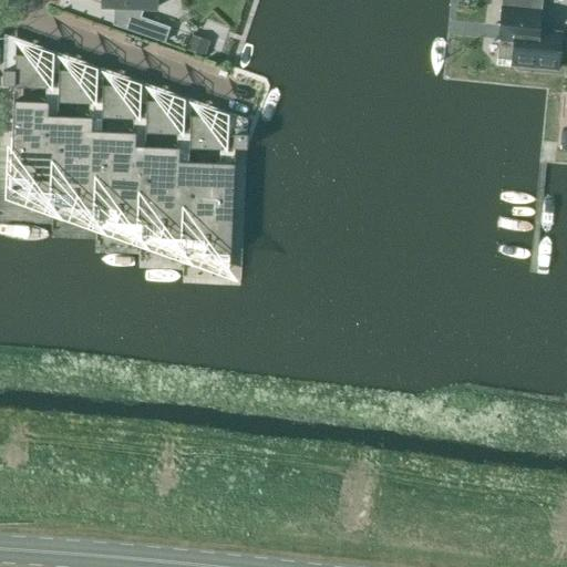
[(500,0),(496,42),(497,42),(497,52),(514,53),(513,64),(531,65),(531,66),(542,68),(542,66),(556,69),(557,58),(562,58),(563,47),(558,45),(559,35),(536,33),(539,0),(500,0)]
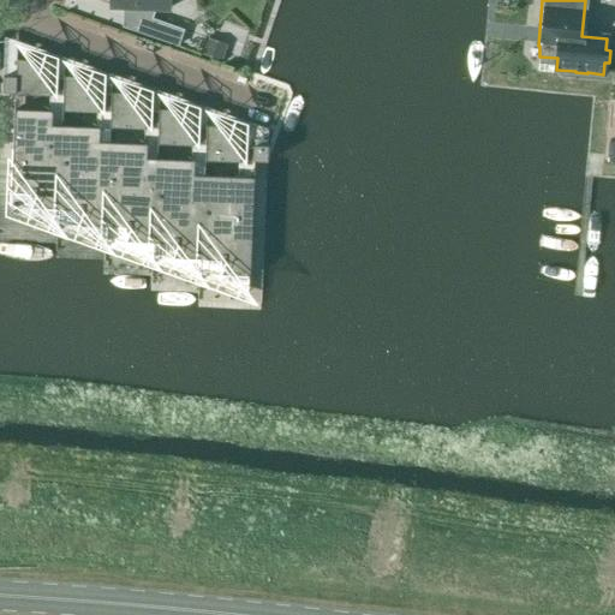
[(183,30),(150,18),(145,34),(177,45),(183,30)]
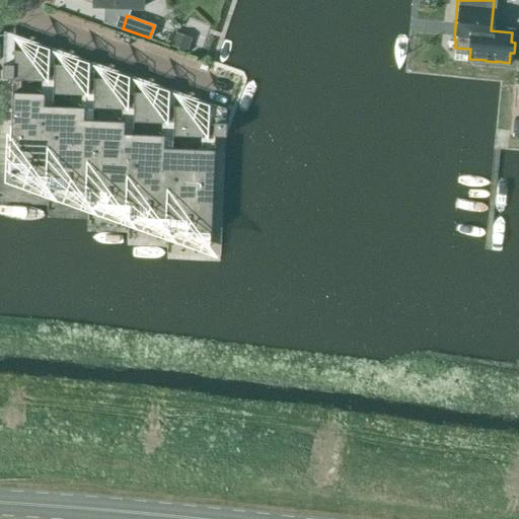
[(168,46),(188,53),(192,39),(173,32),(168,46)]
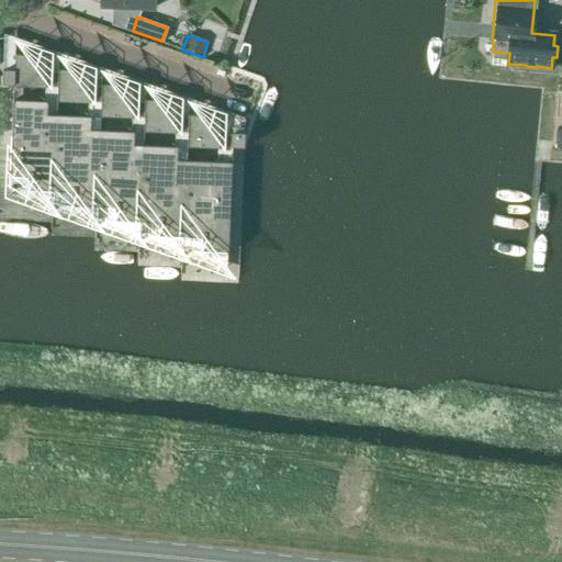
[(12,87),(45,88),(46,56),(14,54),(13,70),(1,70),(1,85),(12,85),(12,87)]
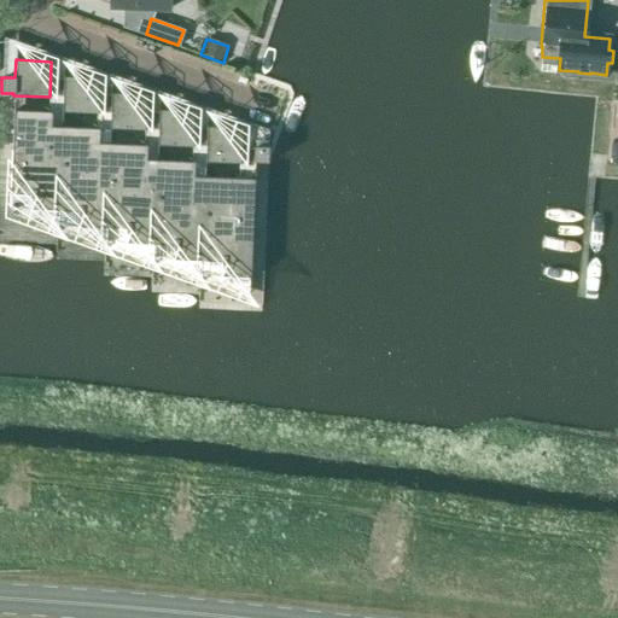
[(63,76),(62,112),(97,114),(98,77),(63,76)]
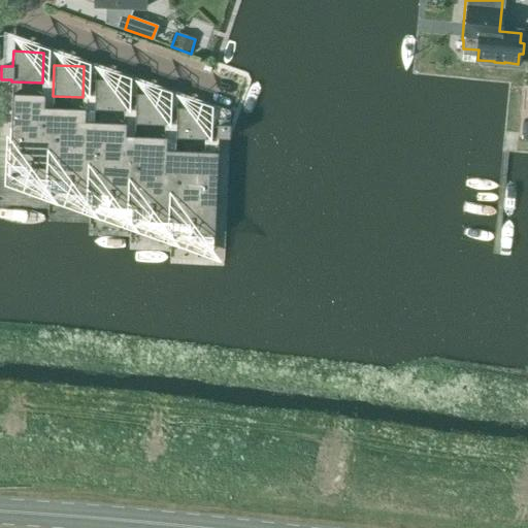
[(94,79),(93,109),(124,111),(125,80),(94,79)]
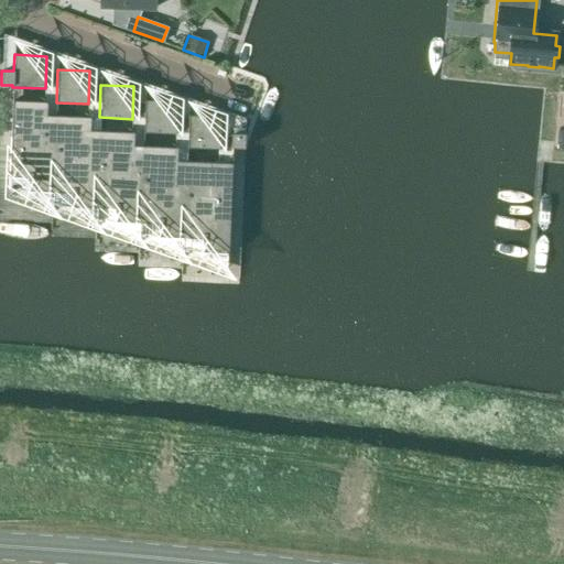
[(9,176),(30,177),(29,192),(52,192),(73,193),(73,206),(117,208),(116,221),(139,223),(160,224),(160,237),(183,238),(204,239),(203,252),(227,253),(231,163),(176,161),(176,148),(132,147),(133,132),(89,131),(90,118),(46,116),(46,102),(12,100),(9,176)]
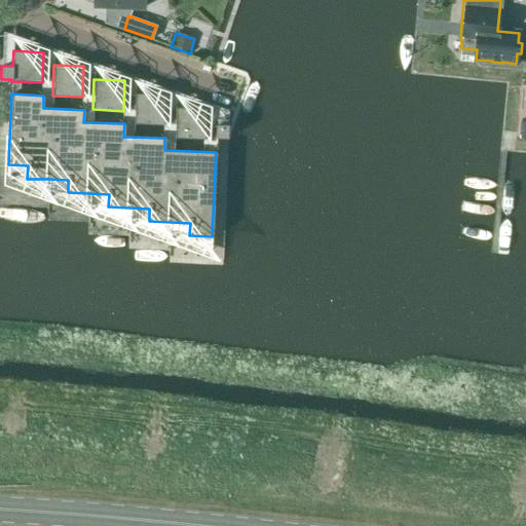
[(135,94),(134,123),(163,124),(164,95),(135,94)]
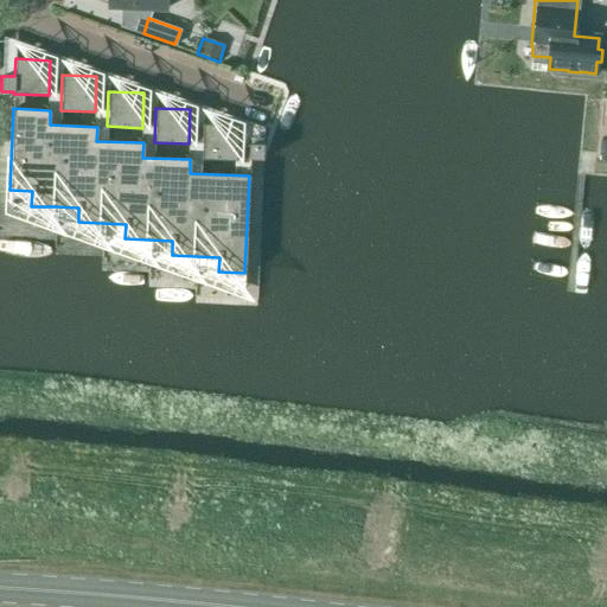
[(202,125),(200,159),(236,160),(237,126),(202,125)]
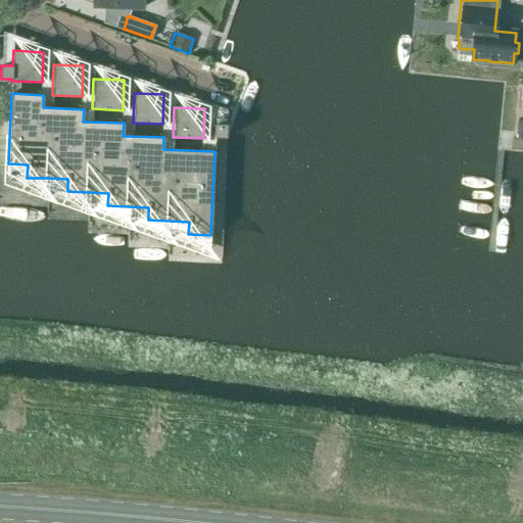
[(219,138),(226,138),(227,125),(215,124),(214,138),(219,138)]
